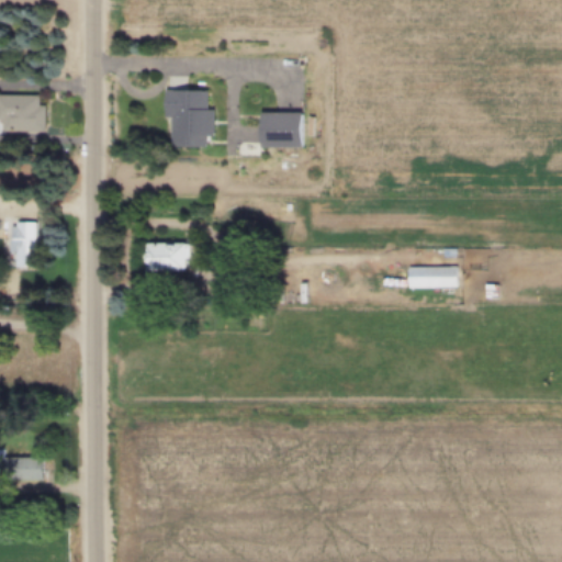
[(165,90),(165,116),(170,116),(170,145),(190,145),(190,136),(213,136),(213,109),(205,109),(205,90),(165,90)]
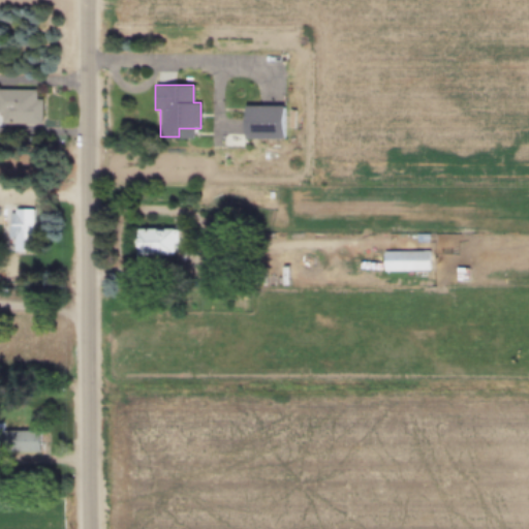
[(0,123),(41,123),(41,97),(36,97),(36,88),(0,88),(0,123)]
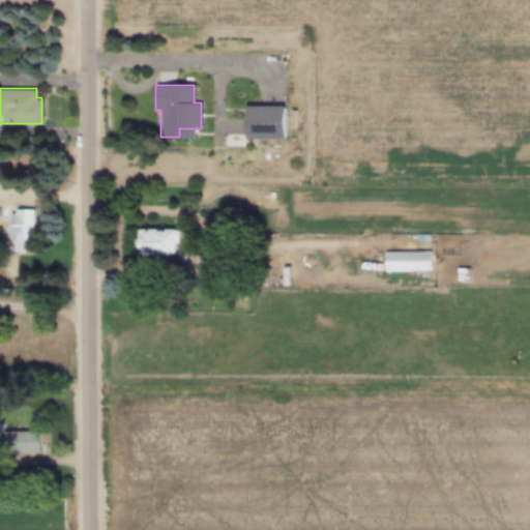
[(244,106),(244,138),(286,138),(286,107),(244,106)]
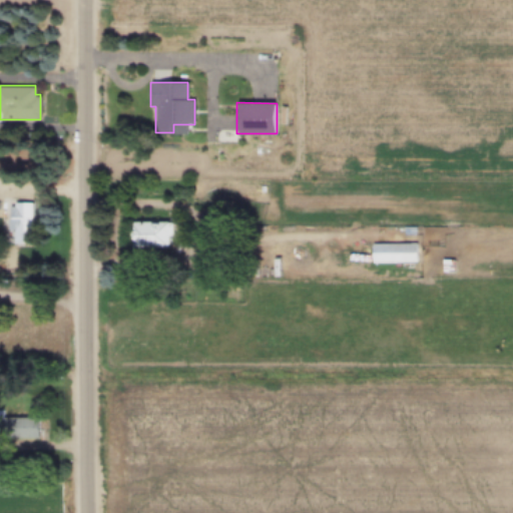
[(13,242),(31,242),(31,201),(13,201),(13,242)]
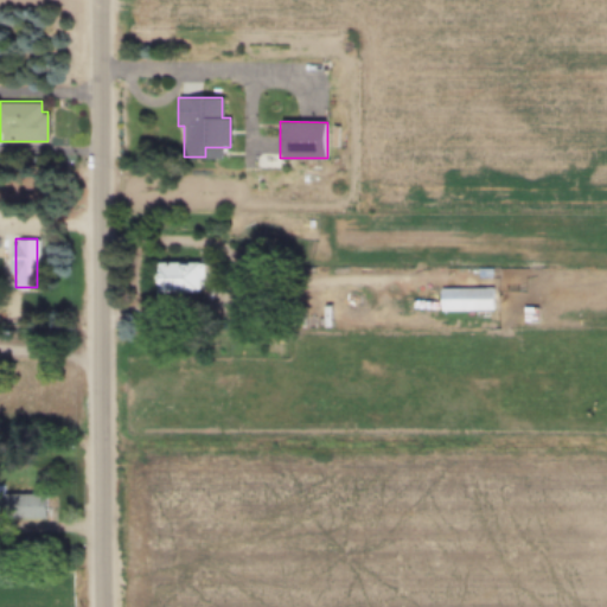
[(153,262),(153,292),(202,292),(202,262),(153,262)]
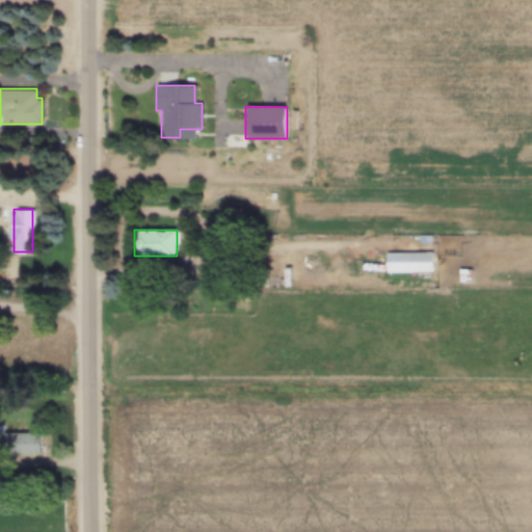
[(386,251),(386,273),(432,271),(432,249),(386,251)]
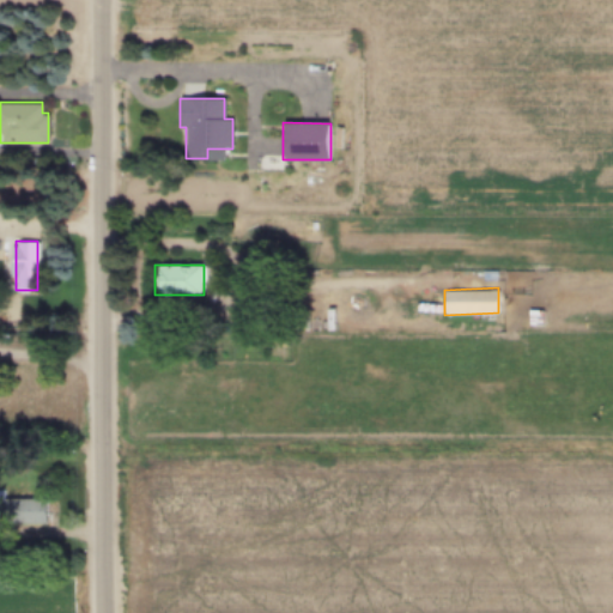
[(47,498),(4,498),(4,523),(47,523),(47,498)]
